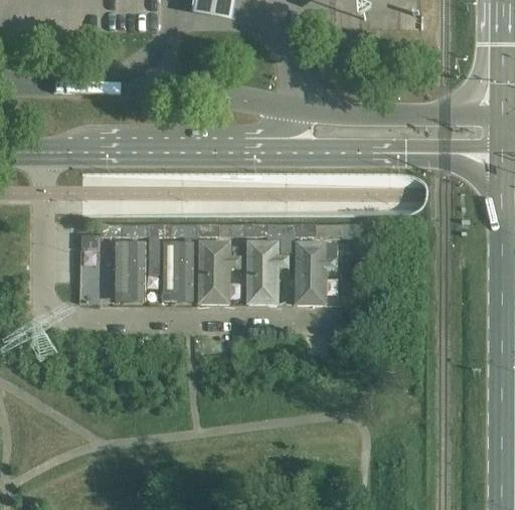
[(195,0),(193,12),(231,19),(235,0),(195,0)]
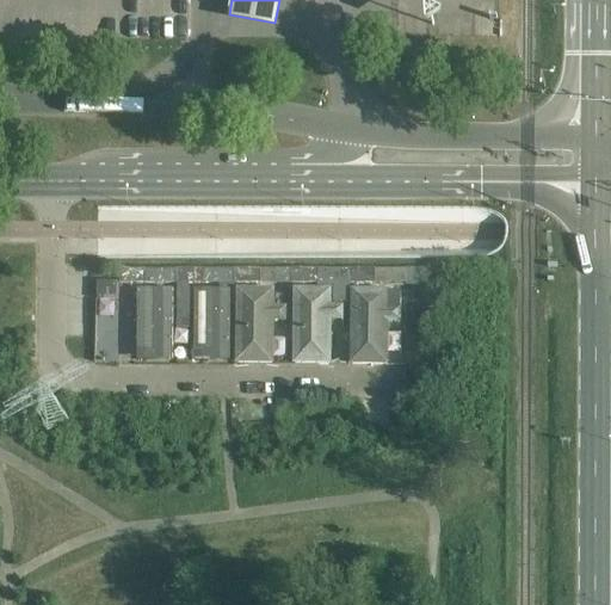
[(146,265),(119,265),(119,279),(146,279),(146,265)]
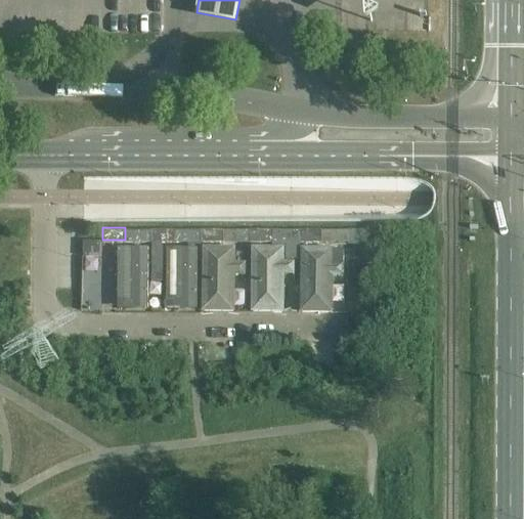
[(125,227),(125,240),(151,240),(151,227),(125,227)]
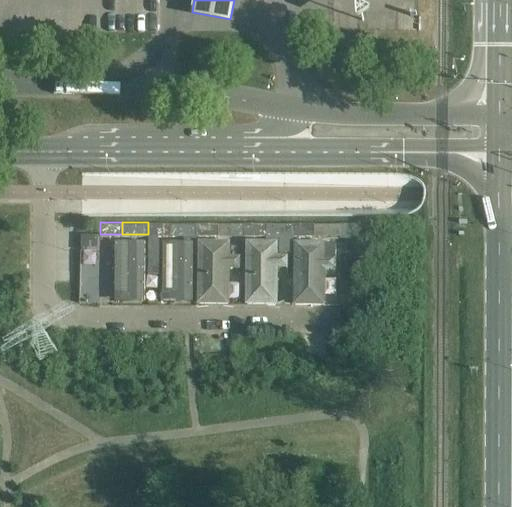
[(171,222),(148,222),(148,234),(170,234),(171,222)]
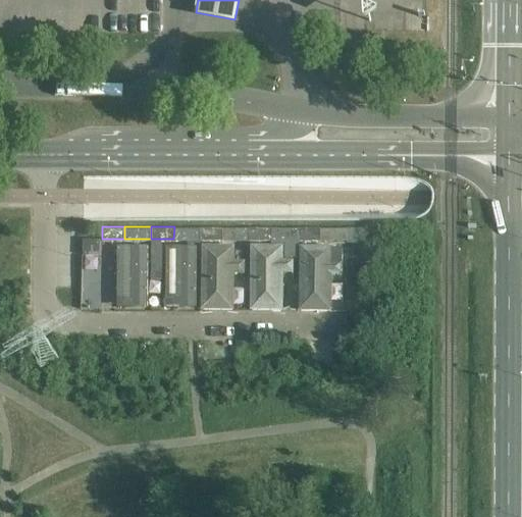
[(174,226),(173,239),(178,239),(178,243),(199,243),(199,239),(200,239),(200,226),(174,226)]
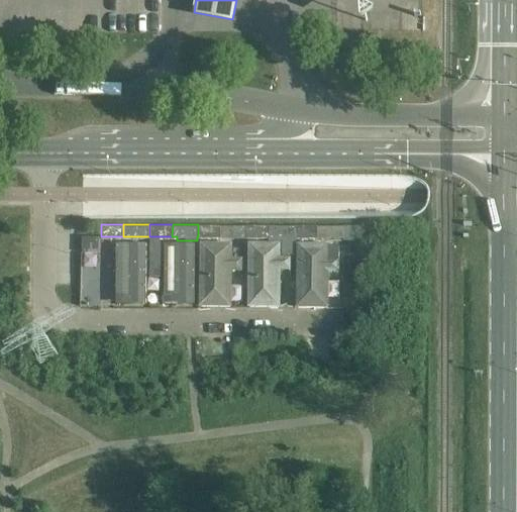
[(221,224),(198,224),(198,236),(220,236),(221,224)]
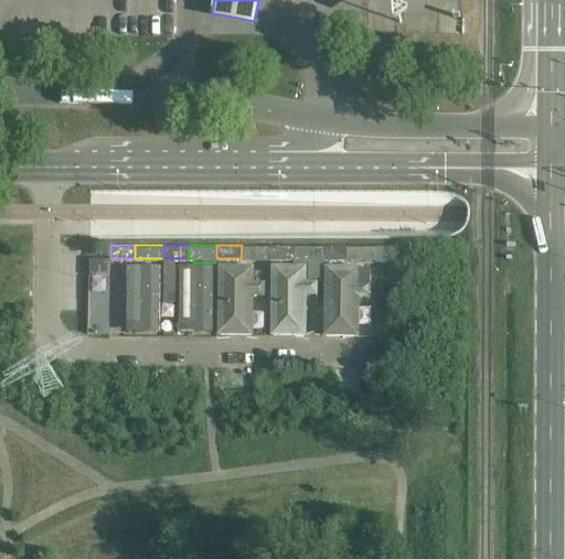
[(242,245),(241,258),(256,258),(256,246),(242,245)]
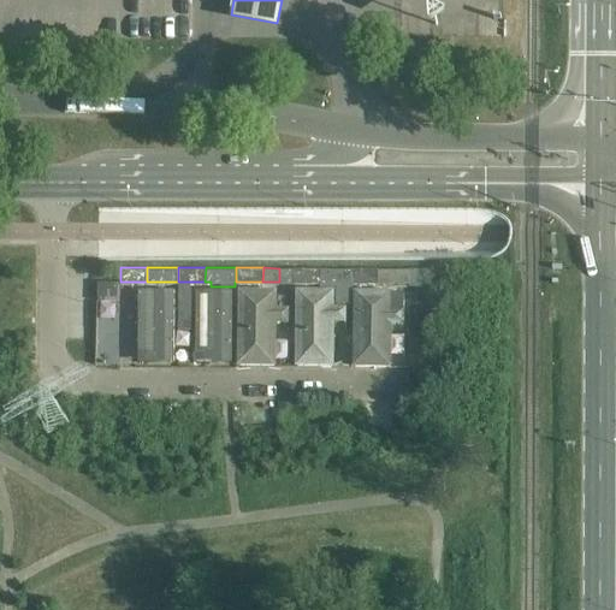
[(321,268),(294,267),(294,268),(294,282),(321,282),(321,268)]
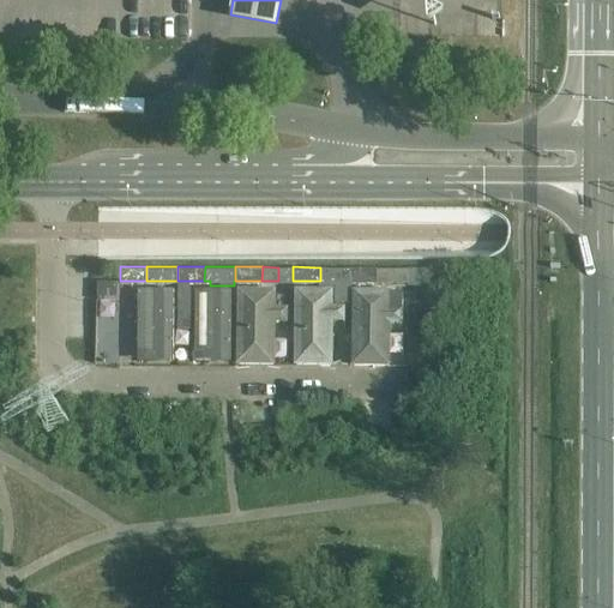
[(320,268),(320,281),(320,284),(336,284),(336,299),(350,299),(350,281),(350,268),(320,268)]
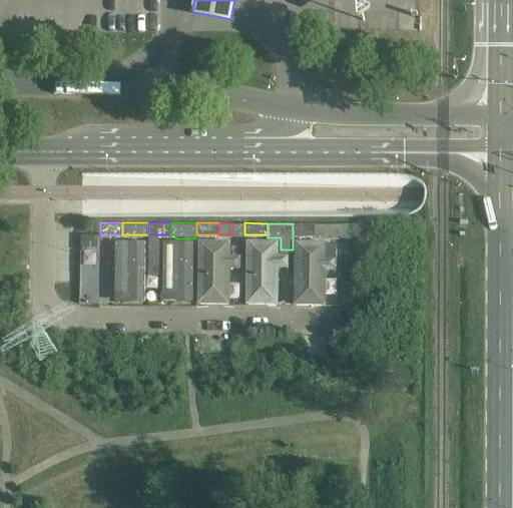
[(315,223),(293,223),(293,234),(315,234),(315,223)]
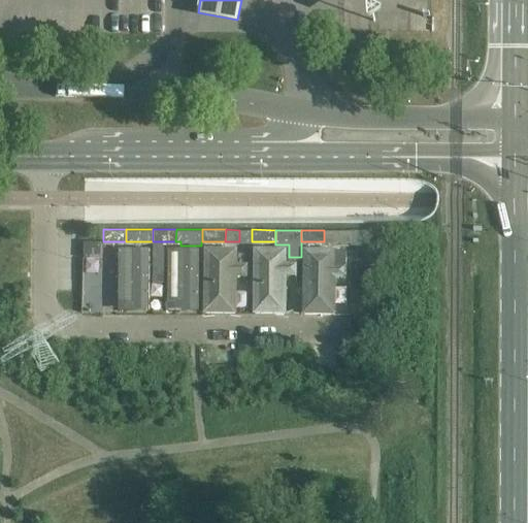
[(324,230),(324,241),(350,242),(350,230),(324,230)]
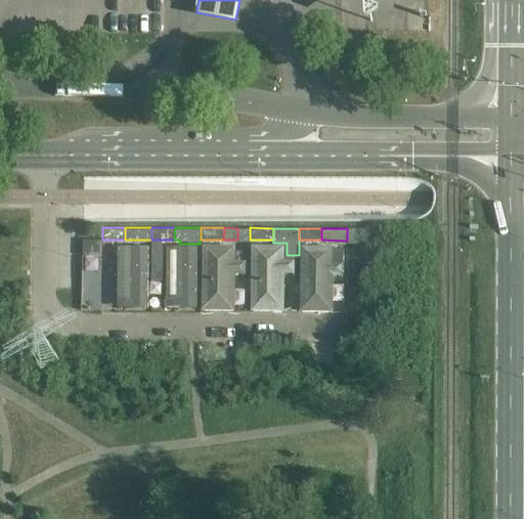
[(118,298),(132,298),(132,305),(147,305),(148,246),(119,245),(118,298)]
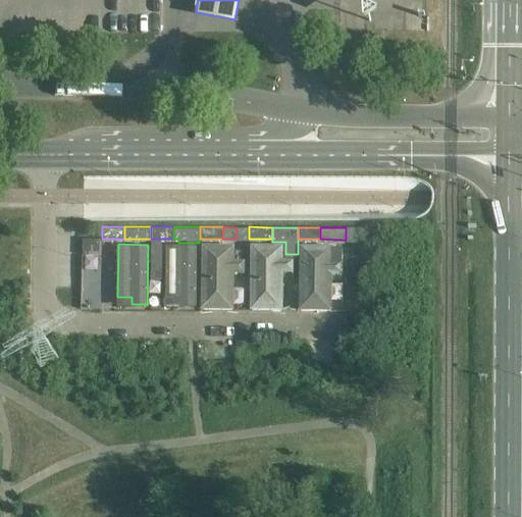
[(203,308),(232,308),(233,245),(204,244),(203,308)]
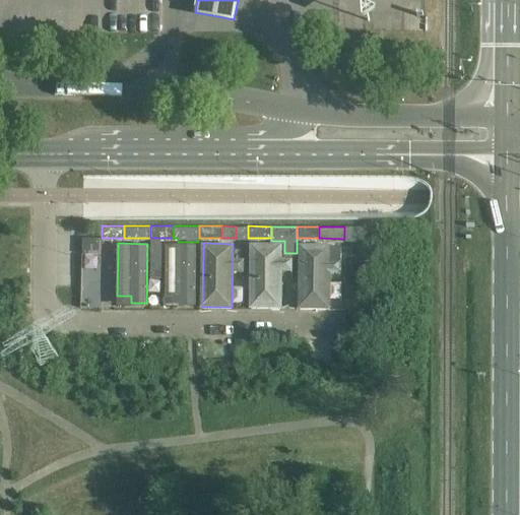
[(166,295),(180,295),(180,302),(195,302),(195,244),(166,244),(166,295)]
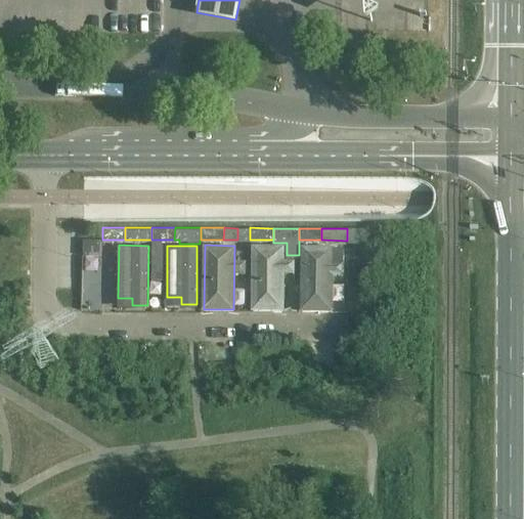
[(253,308),(282,308),(282,246),(253,246),(253,308)]
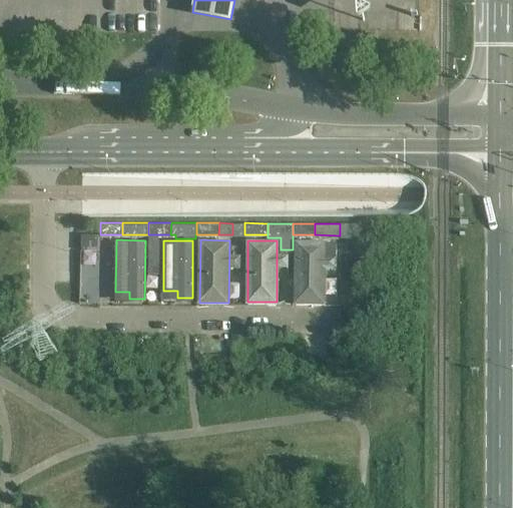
[(296,302),(325,302),(326,267),(337,268),(337,242),(297,241),(296,302)]
